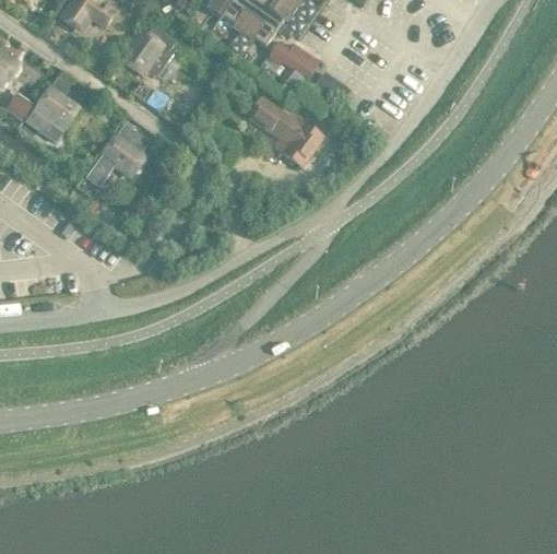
[(105,20),(113,9),(99,0),(73,0),(62,18),(84,32),(96,14),(105,20)]
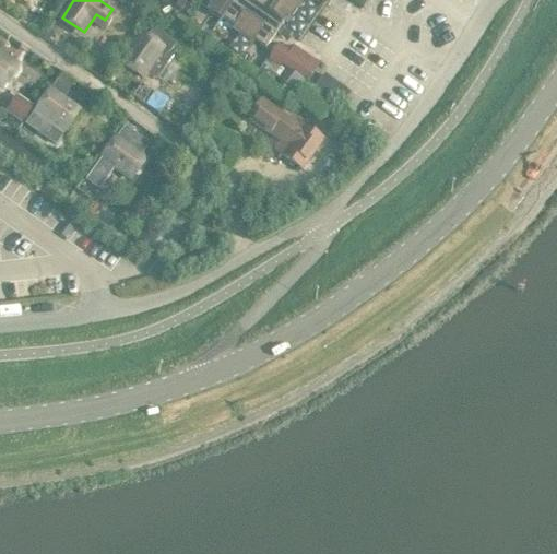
[(303,0),(215,0),(210,8),(224,18),(225,15),(236,23),(235,25),(255,39),(257,37),(268,45),(279,31),(282,33),(286,25),(284,23),(286,19),(288,20),(303,0)]
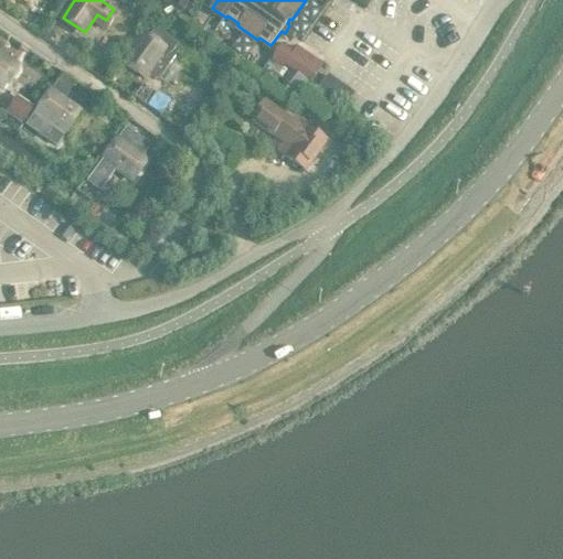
[(173,50),(180,41),(158,25),(151,34),(145,31),(125,60),(147,75),(167,45),(173,50)]
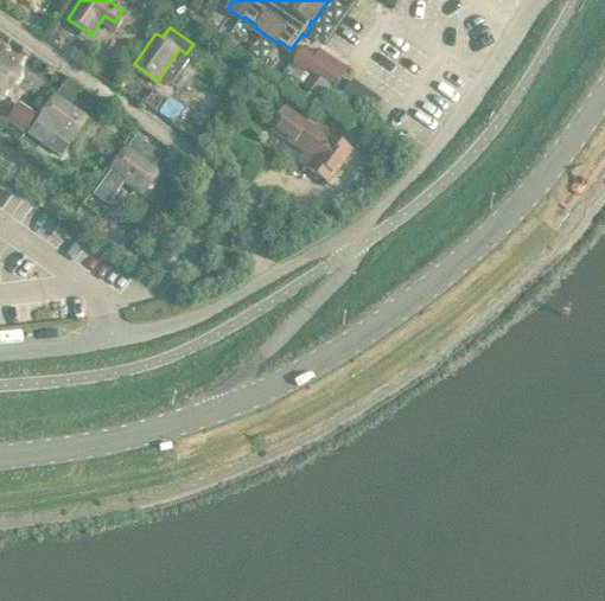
[(297,57),(295,57),(313,70),(335,84),(336,85),(337,84),(346,69),(320,51),(323,46),(304,45),(297,57)]
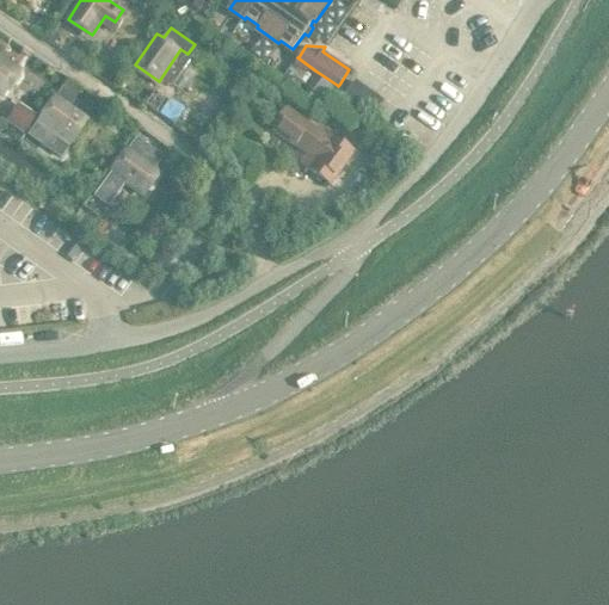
[(0,88),(0,90),(17,66),(0,53),(0,88)]
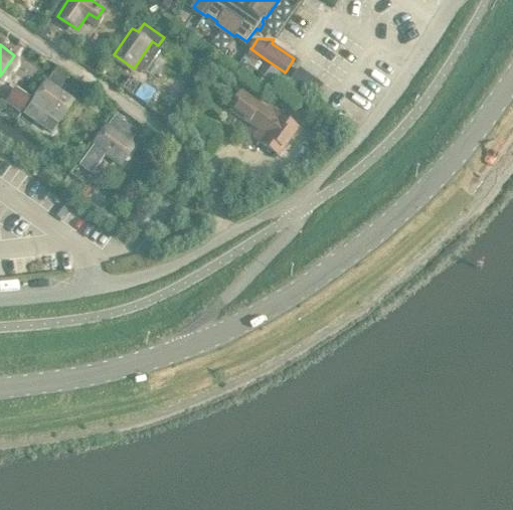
[(266,59),(251,79),(269,92),(284,71),(266,59)]
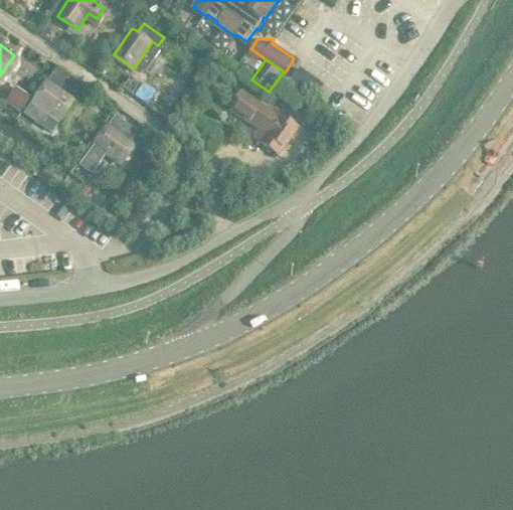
[(317,93),(324,82),(301,65),(294,75),(317,93)]
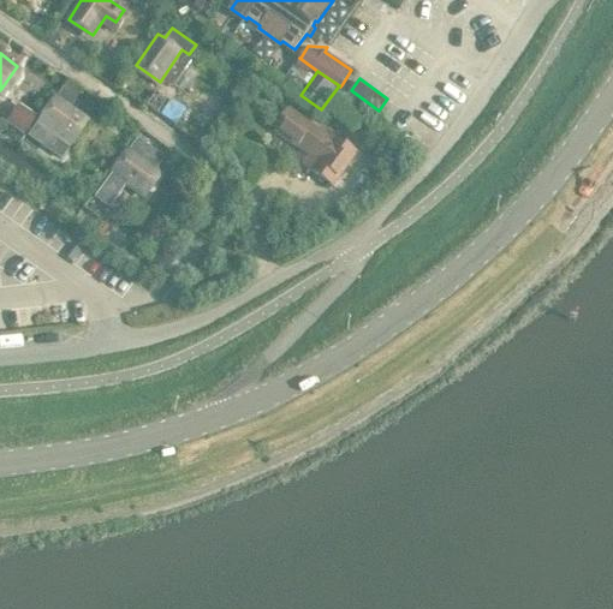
[(65,154),(90,118),(59,95),(34,131),(65,154)]
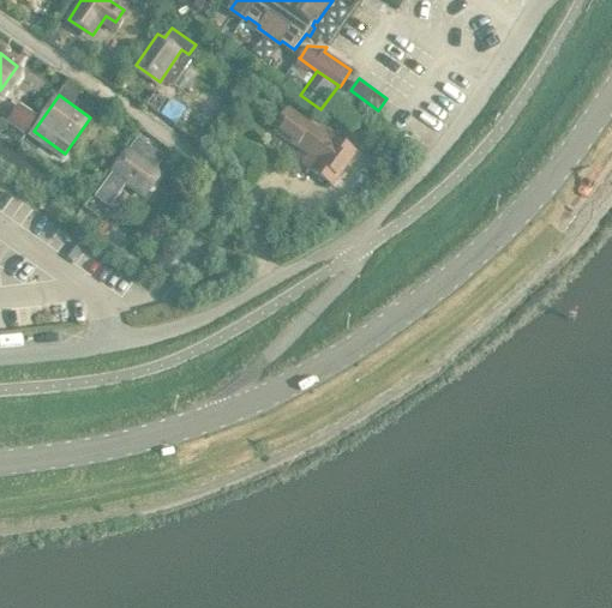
[(334,182),(358,151),(328,130),(325,132),(292,107),(277,126),(311,151),(305,160),(334,182)]
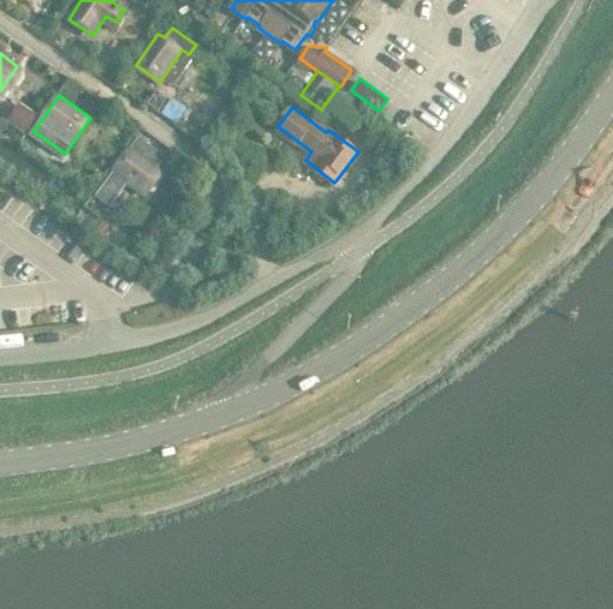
[(164,169),(143,155),(149,147),(137,139),(106,184),(117,191),(125,178),(147,193),(164,169)]
